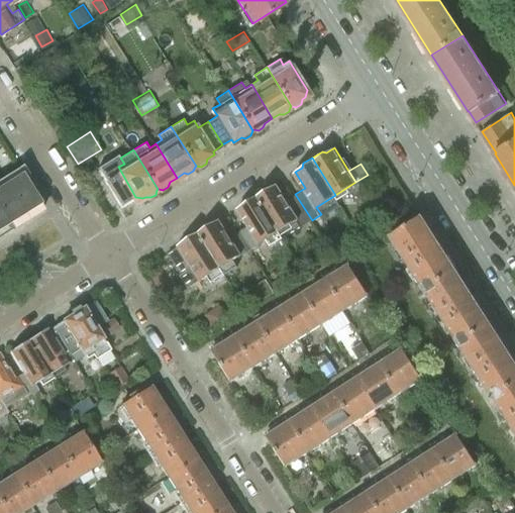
[(0,232),(44,205),(21,168),(0,180),(0,232)]
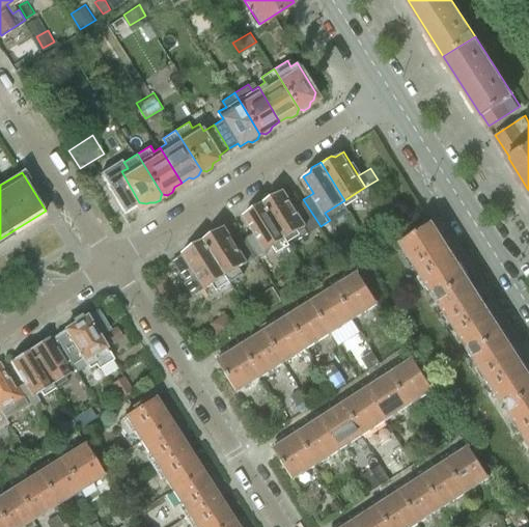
[(321,226),(303,199),(295,204),(285,188),(277,193),(273,192),(262,198),(286,237),(307,224),(311,231),(321,226)]
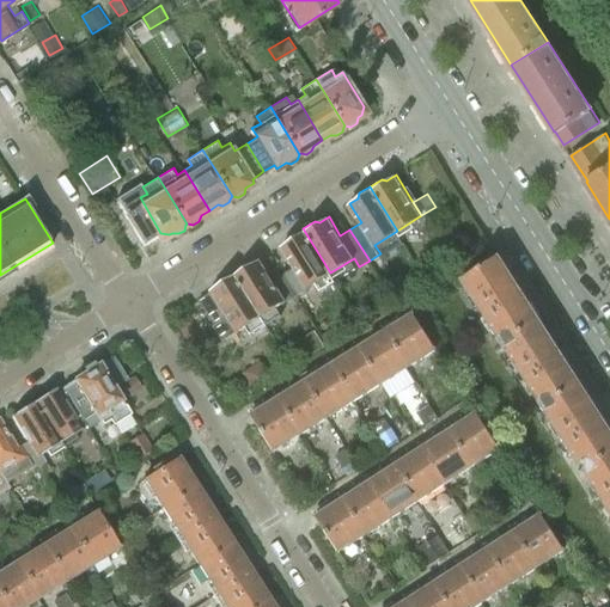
[(330,273),(303,228),(292,234),(291,240),(282,245),(294,264),(284,271),(297,293),(307,286),(316,281),(321,287),(334,279),(330,273)]
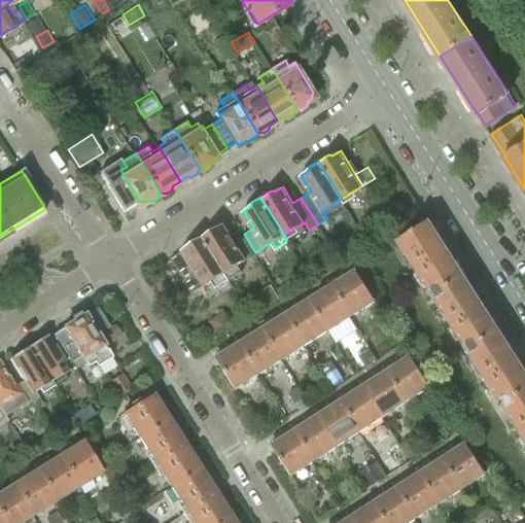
[(398,240),(434,294),(465,275),(430,219),(398,240)]
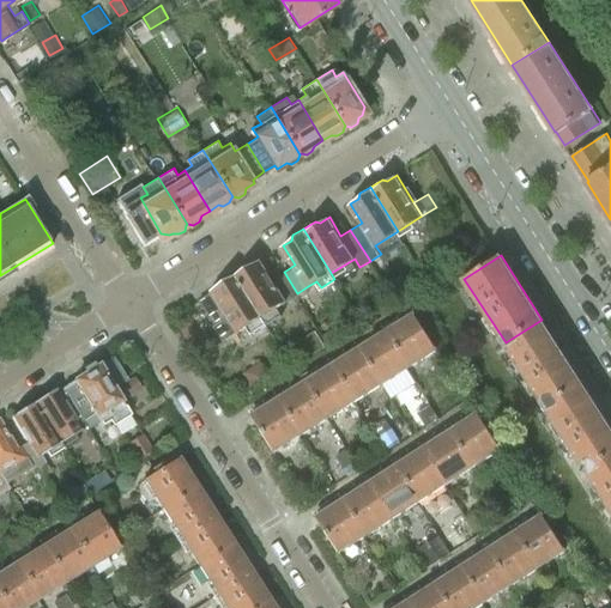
[(247,263),(235,272),(266,321),(280,311),(278,305),(297,293),(284,272),(273,278),(261,259),(253,265),(247,263)]
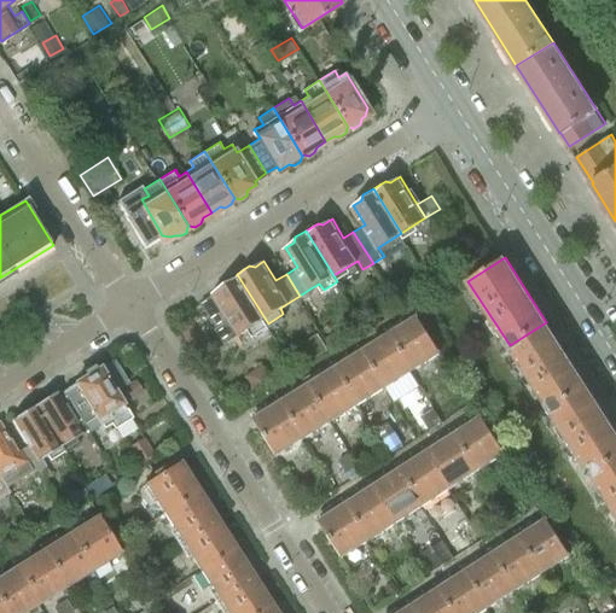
[(226,340),(239,332),(242,333),(249,328),(253,333),(268,323),(237,274),(225,281),(224,286),(202,299),(226,340)]
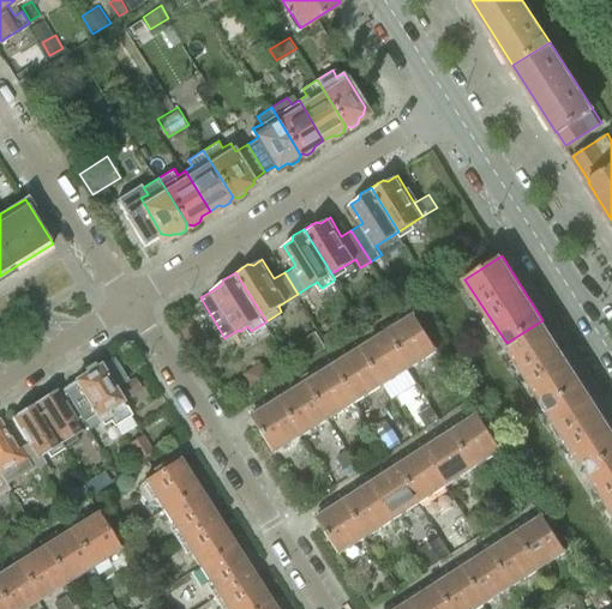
[(415,312),(388,330),(411,366),(438,348),(415,312)]
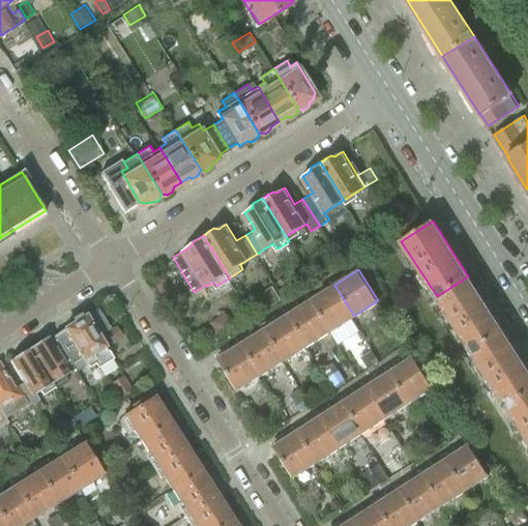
[(468,276),(437,296),(472,351),(503,331),(468,276)]
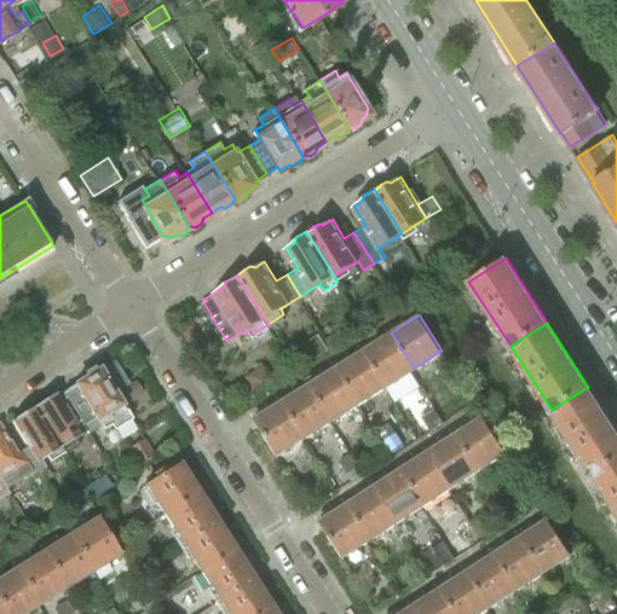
[(391,332),(365,348),(388,383),(414,369),(391,332)]
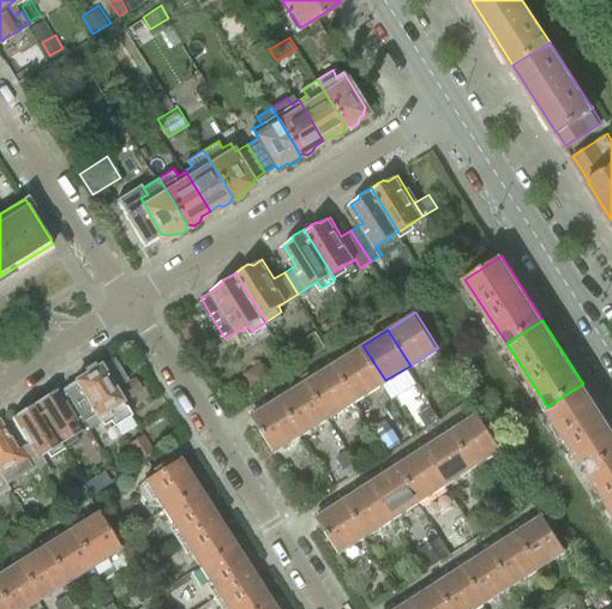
[(363,345),(334,363),(357,398),(385,380),(363,345)]
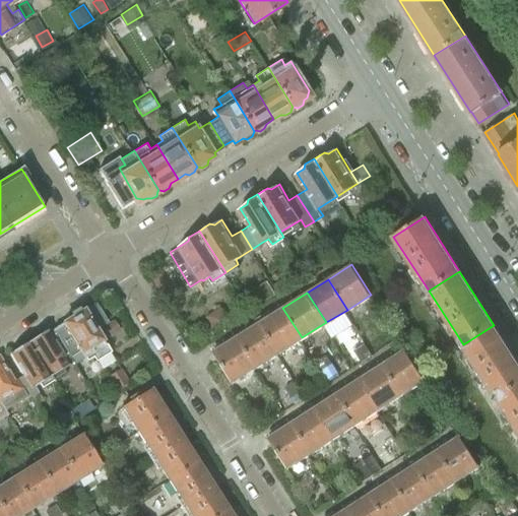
[(110,348),(85,308),(83,308),(82,308),(77,306),(73,308),(73,314),(73,315),(54,327),(75,361),(92,349),(98,357),(110,348)]
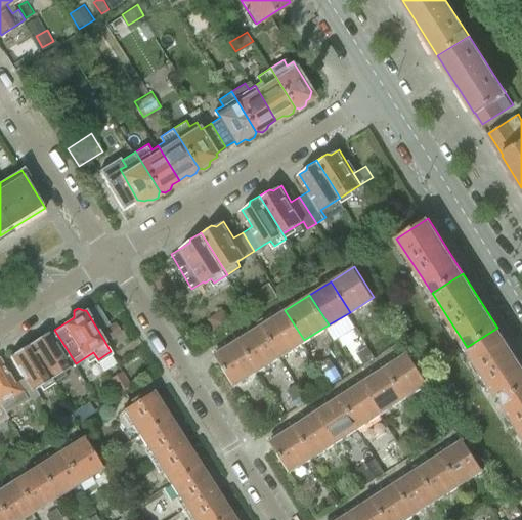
[(229,314),(215,322),(219,330),(243,316),(238,309),(229,314)]
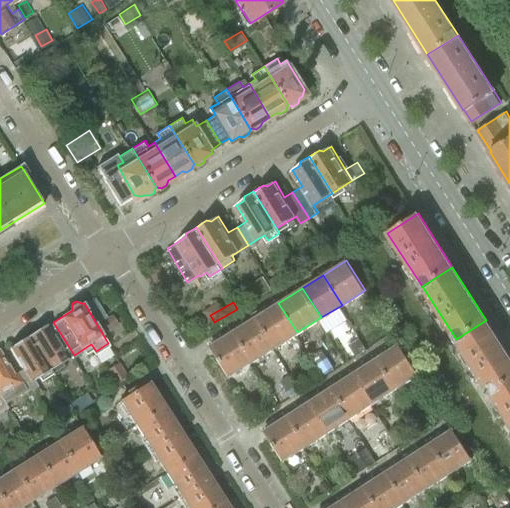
[(278,303),(256,317),(275,347),(297,332),(278,303)]
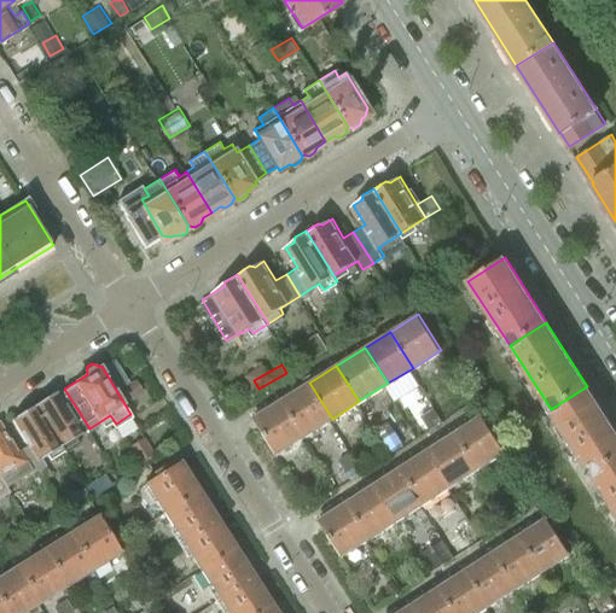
[(309,383),(282,400),(304,436),(332,419),(309,383)]
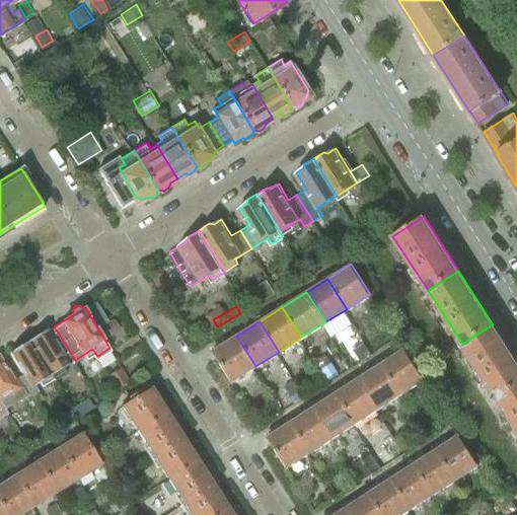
[(516,362),(493,324),(462,344),(496,397),(516,383),(516,362)]
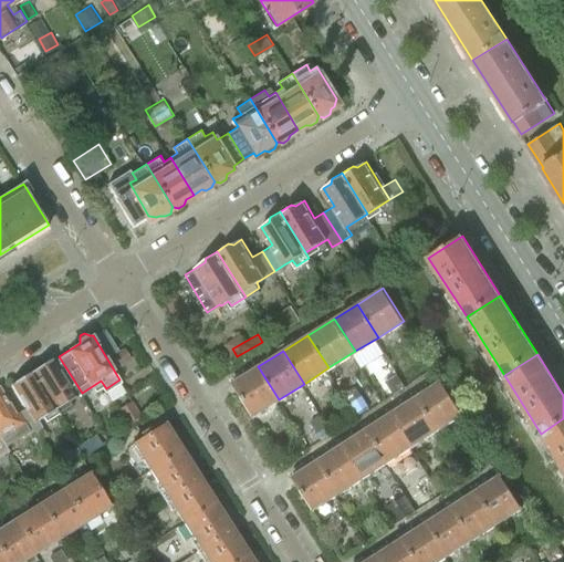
[(41,362),(31,367),(55,406),(60,413),(73,404),(70,397),(77,393),(54,356),(45,362),(41,362)]
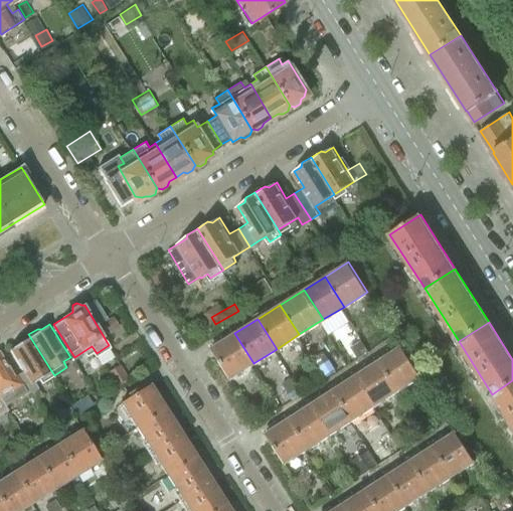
[(215,352),(231,377),(253,363),(234,333),(212,347),(215,352)]
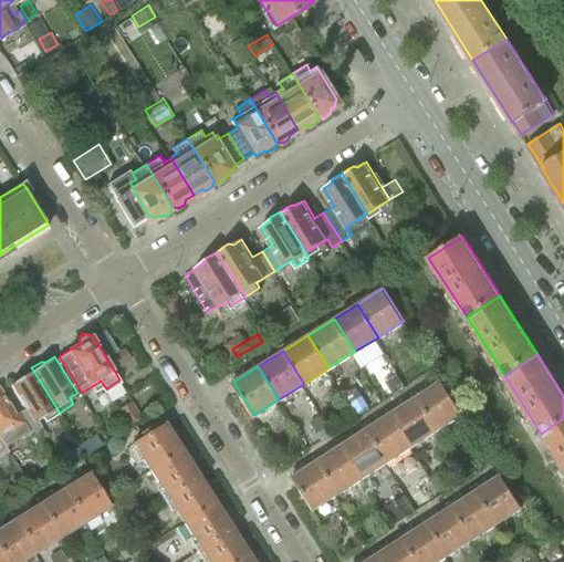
[(55,406),(31,367),(22,373),(21,377),(12,382),(27,405),(23,407),(37,427),(38,429),(44,425),(39,416),(55,406)]
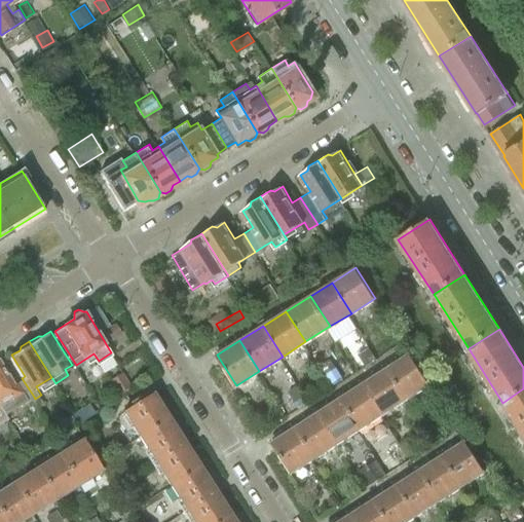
[(410,352),(386,368),(406,399),(429,383),(410,352)]
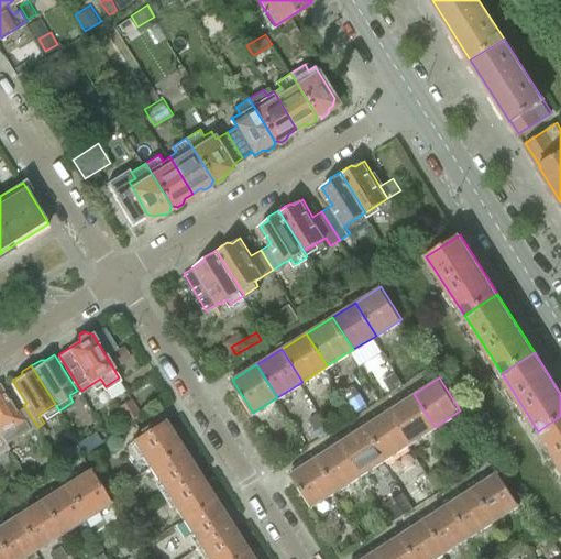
[(15,409),(1,387),(0,384),(0,428),(11,422),(14,425),(25,417),(32,428),(36,425),(23,405),(15,409)]
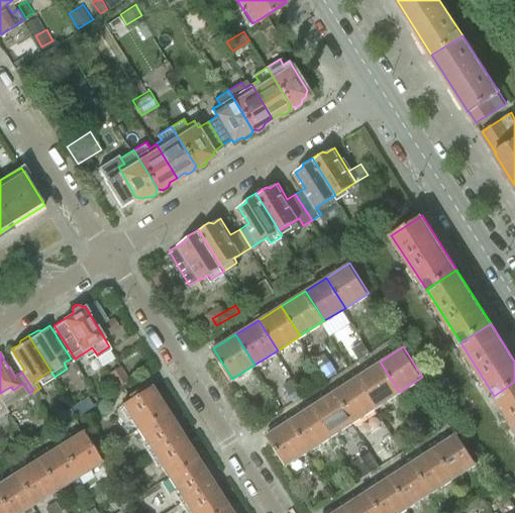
[(380,362),(357,376),(377,406),(399,392),(380,362)]
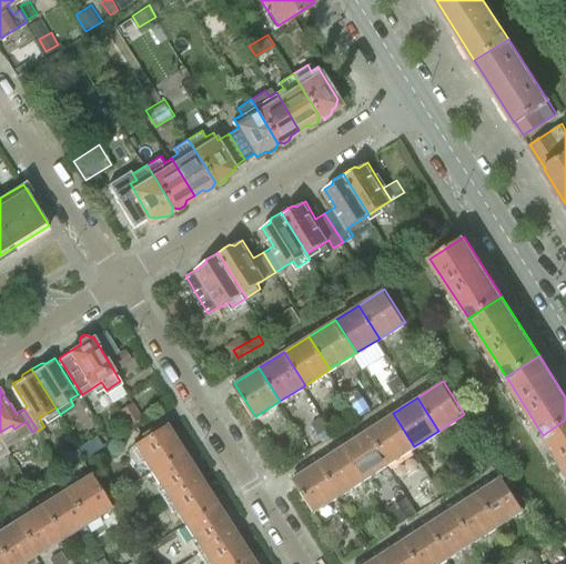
[(134,400),(123,404),(130,420),(142,414),(134,400)]
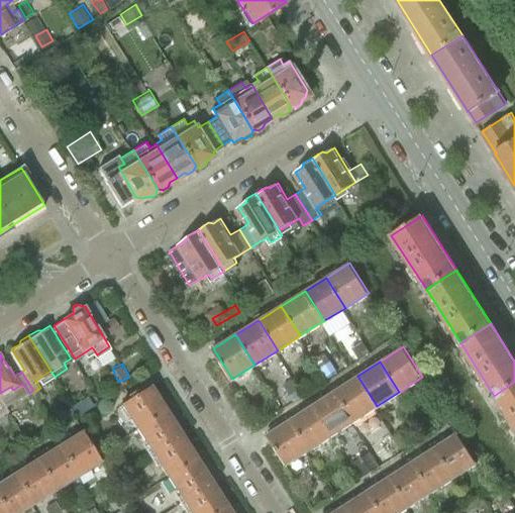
[(357,376),(334,391),(353,420),(377,406),(357,376)]
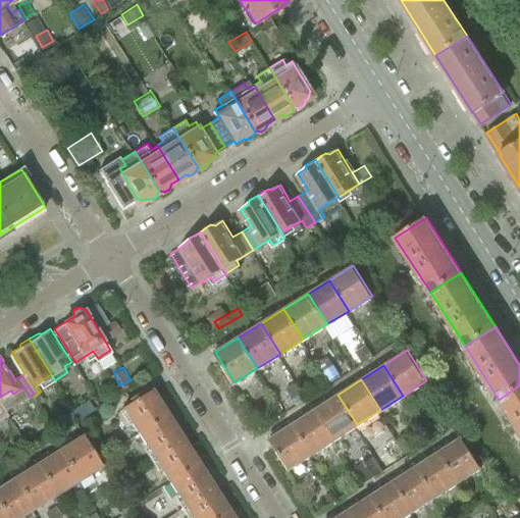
[(295,380),(287,385),(293,396),(301,391),(295,380)]
